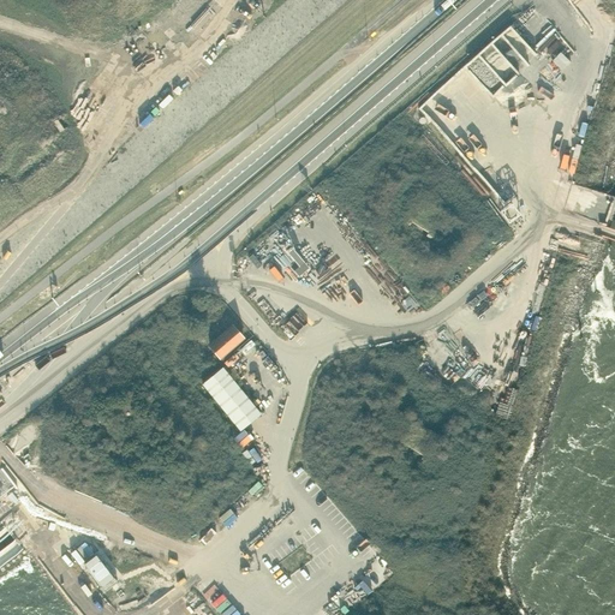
[(208,346),(220,360),(245,339),(232,324),(208,346)]
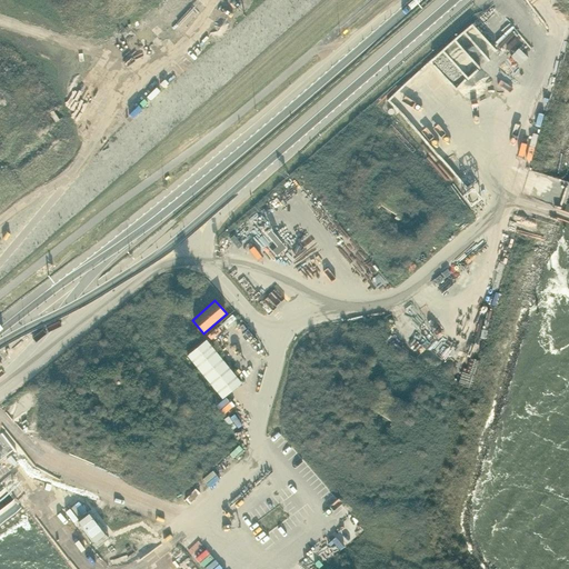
[(222,399),(241,383),(217,353),(206,340),(187,356),(198,370),(222,399)]
